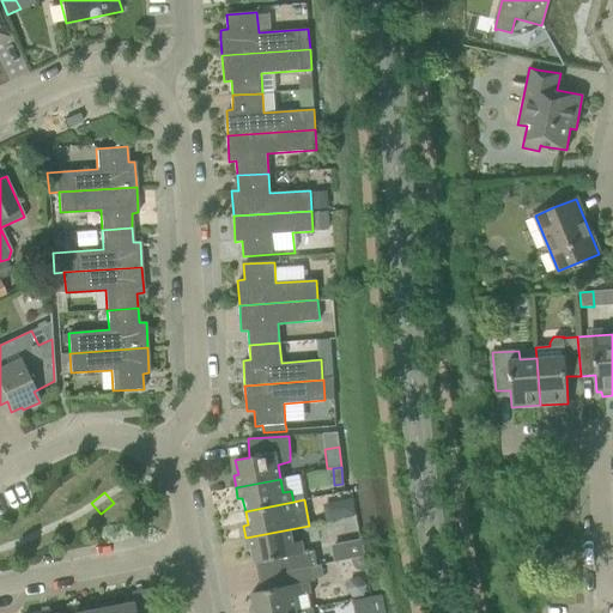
[(292,544),(290,529),(246,538),(248,550),(252,548),(255,563),(280,558),(283,572),(313,566),(317,565),(314,550),(303,552),(301,541),(292,544)]
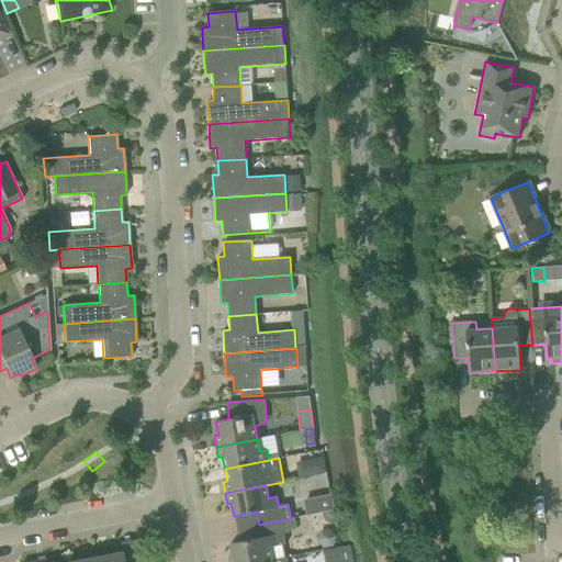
[(335,510),(332,495),(303,499),(306,515),(335,510)]
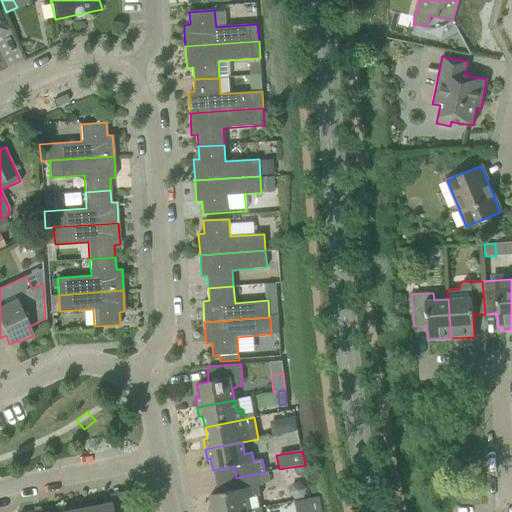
[(259,496),(258,486),(263,485),(261,473),(236,478),(238,490),(210,495),(212,507),(208,508),(208,511),(239,511),(247,510),(245,499),(259,496)]
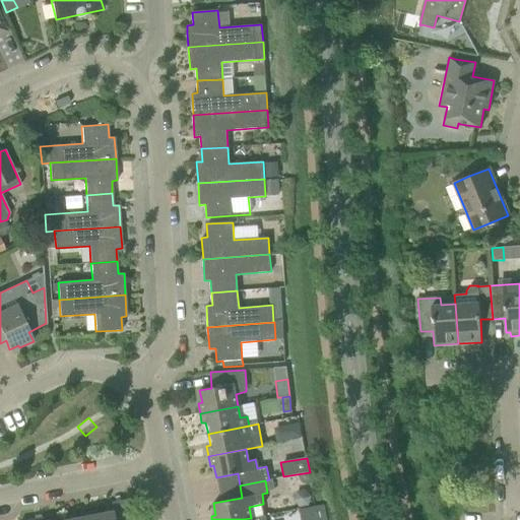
[(317,519),(315,507),(304,509),(306,519),(317,519)]
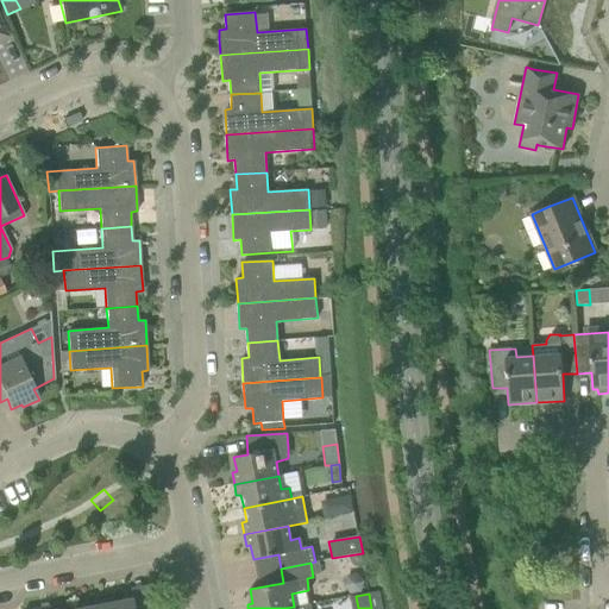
[(149,608),(148,602),(133,604),(132,597),(105,603),(105,608),(149,608)]
